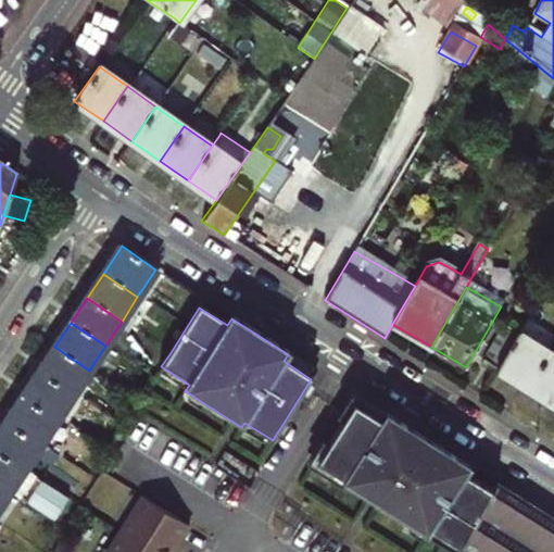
[(498,373),(518,341),(504,333),(483,364),(498,373)]
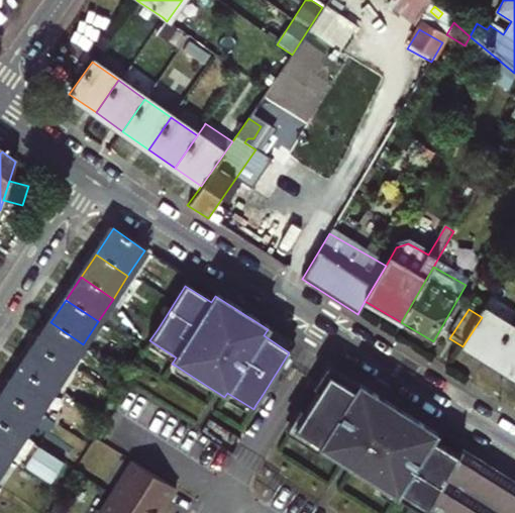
[(484,313),(482,317),(462,346),(488,364),(510,329),(484,313)]
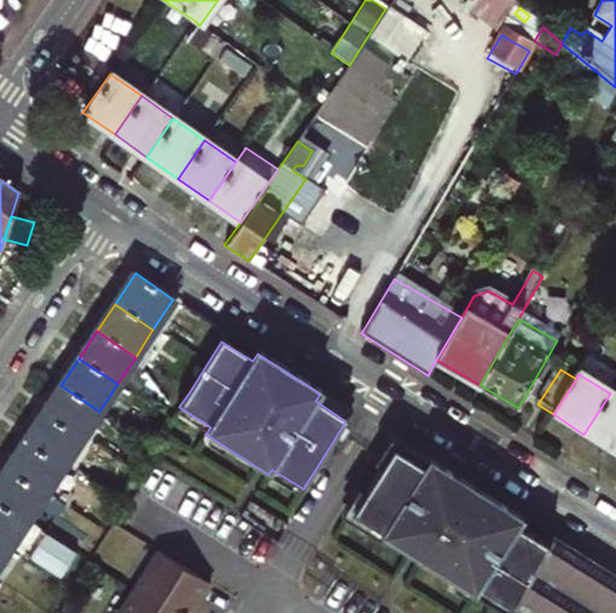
[(60,385),(42,413),(81,438),(99,412),(60,385)]
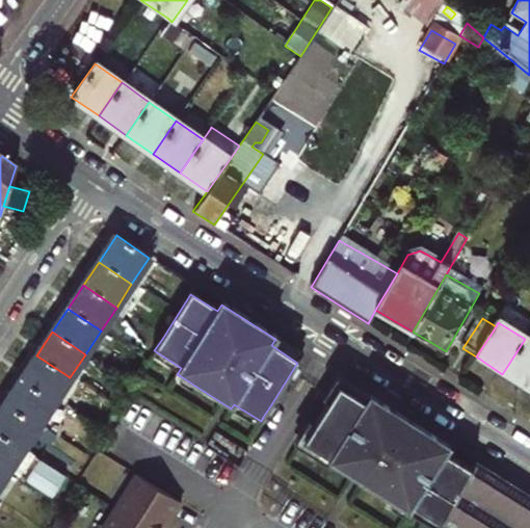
[(298,353),(275,339),(271,345),(294,361),(298,353)]
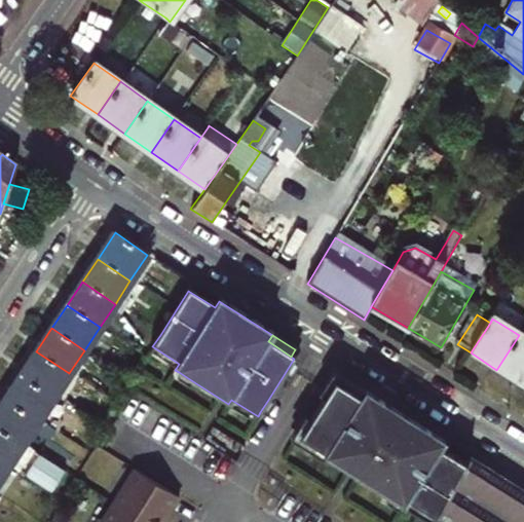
[(523,386),(523,385),(523,338),(519,335),(496,370),(523,386)]
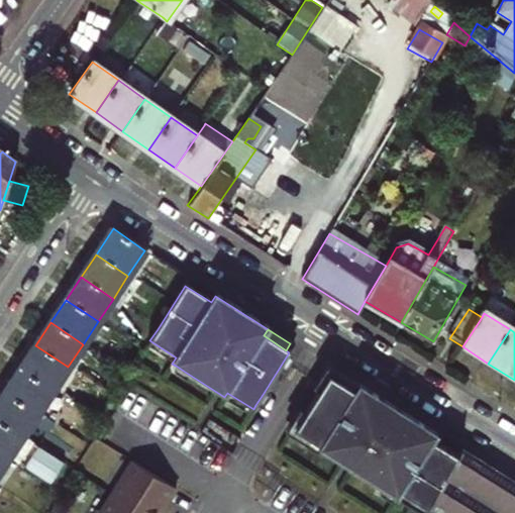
[(176,357),(149,340),(145,346),(172,364),(176,357)]
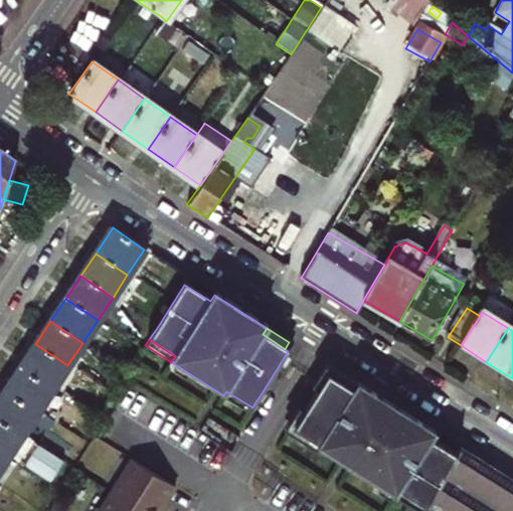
[(67,365),(35,344),(20,367),(52,388),(67,365)]
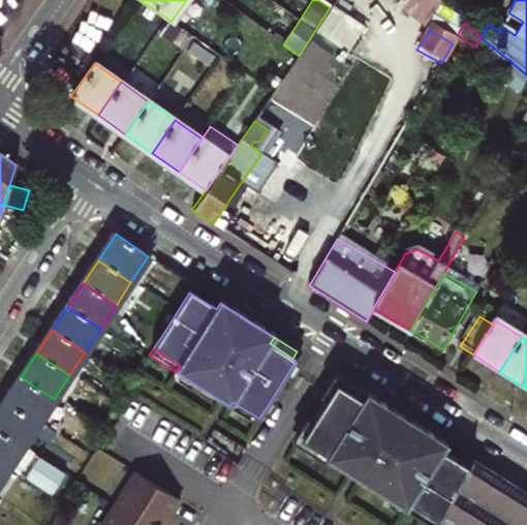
[(299,368),(293,364),(285,377),(290,380),(299,368)]
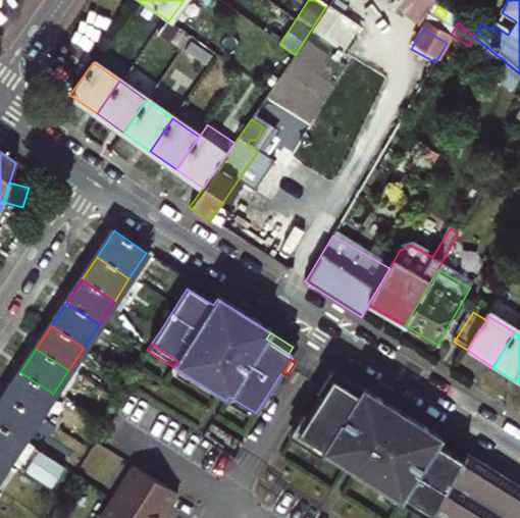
[(190,377),(177,369),(173,376),(186,383),(190,377)]
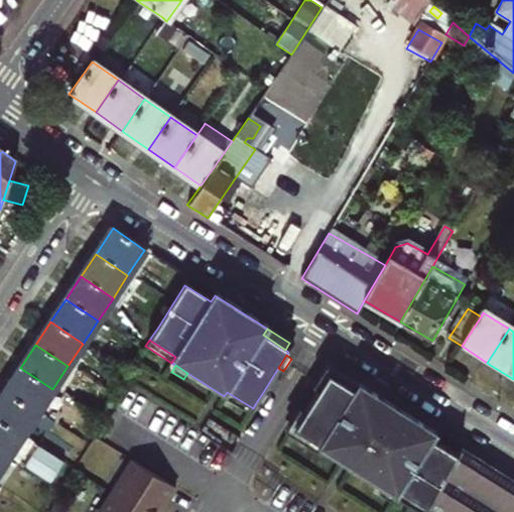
[(310,388),(317,392),(328,376),(354,392),(358,386),(332,370),(325,365),(310,388)]
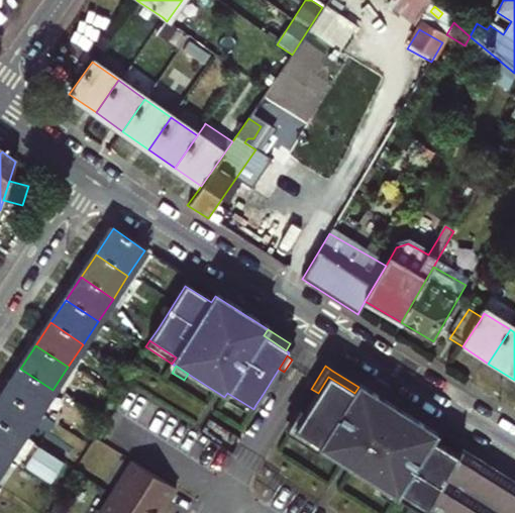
[(53,390),(20,369),(4,393),(36,414),(53,390)]
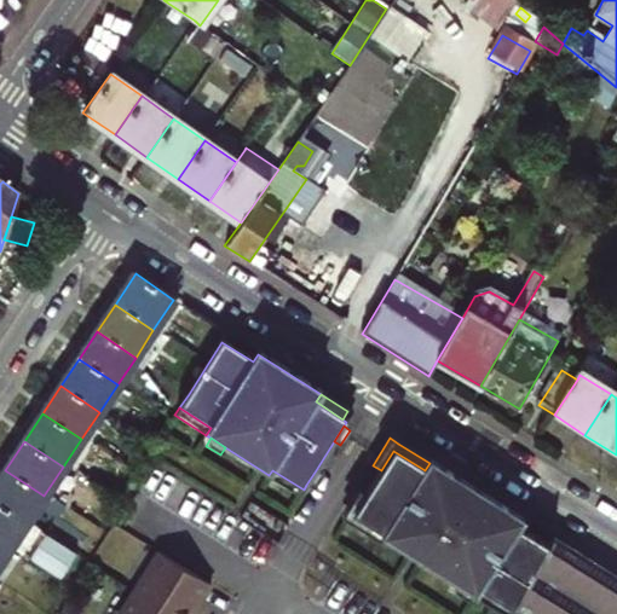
[(364,497),(352,516),(382,536),(381,538),(382,539),(457,586),(471,595),(474,597),(478,591),(513,613),(515,613),(548,549),(518,529),(523,522),(430,463),(425,470),(393,451),(381,470),(364,497)]
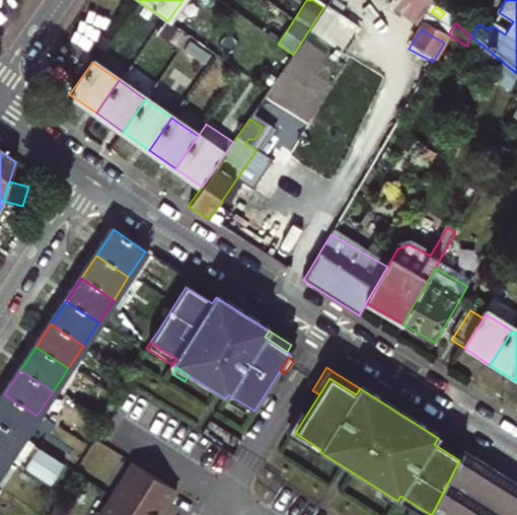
[(37,416),(4,394),(0,400),(0,424),(21,439),(37,416)]
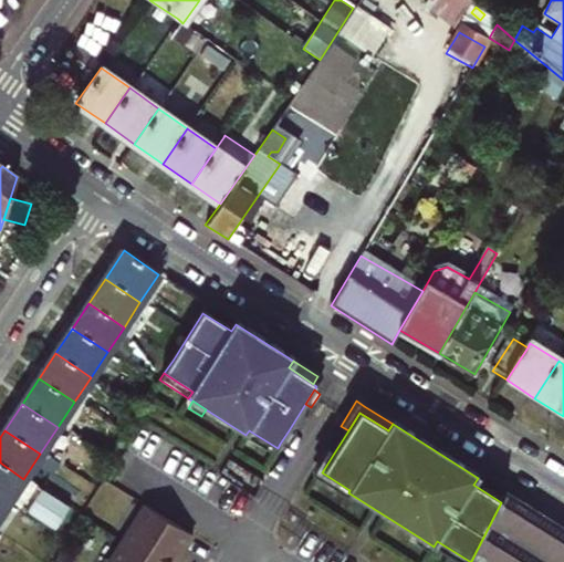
[(294,434),(289,430),(280,444),(285,448),(294,434)]
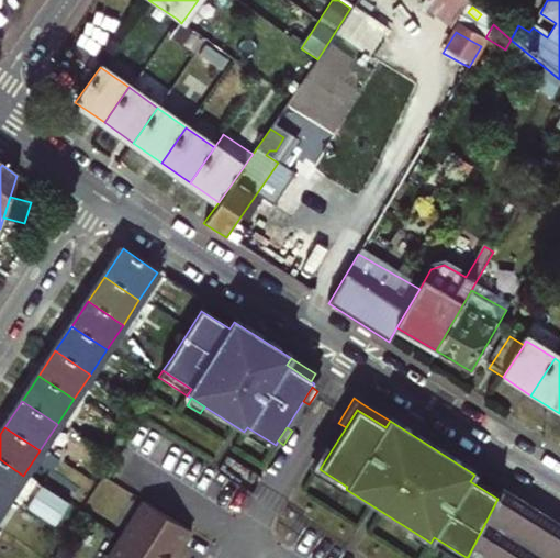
[(331,452),(323,446),(308,471),(344,494),(347,490),(346,489),(347,487),(320,469),(331,452)]
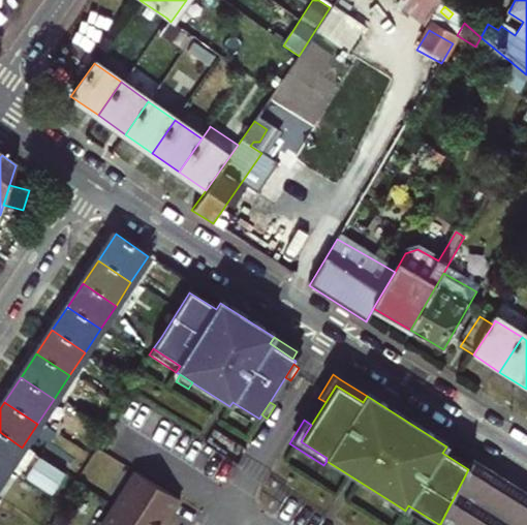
[(0,466),(6,470),(22,448),(0,432),(0,466)]
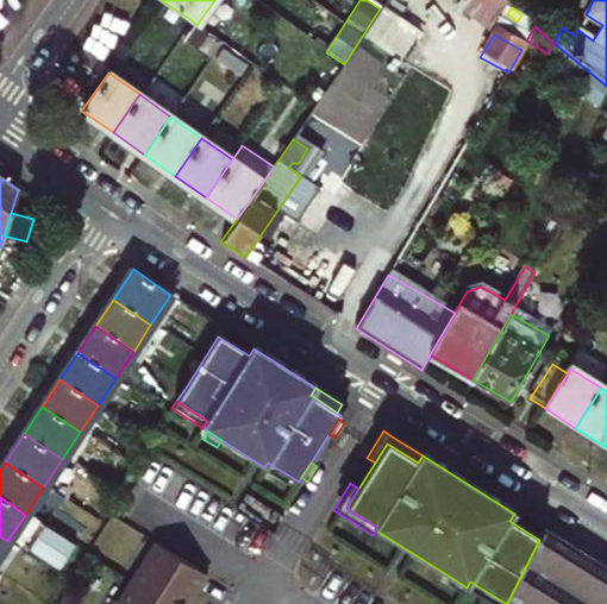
[(606,603),(606,572),(544,533),(539,540),(507,603),(606,603)]
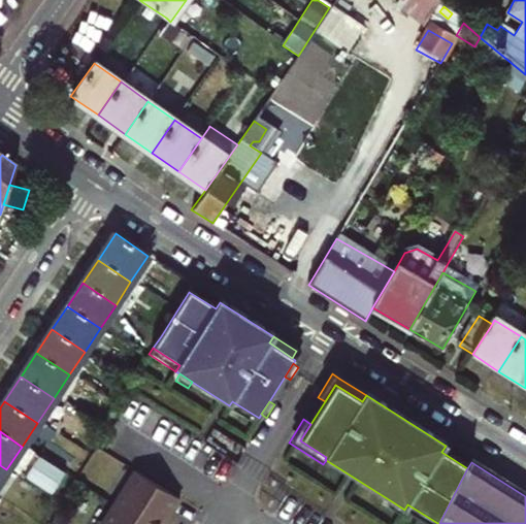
[(178,501),(134,473),(113,509),(137,523),(161,523),(166,514),(169,516),(178,501)]
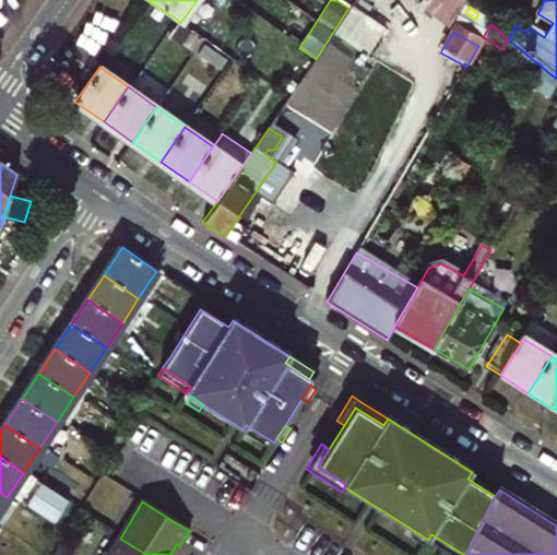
[(425,538),(413,530),(409,536),(422,544),(425,538)]
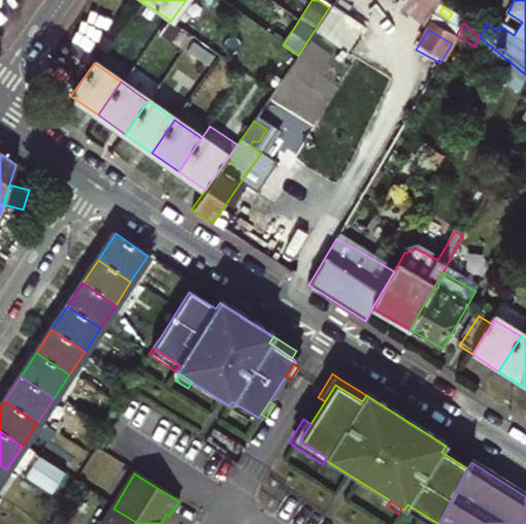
[(404,510),(403,511),(424,523),(437,523),(407,504),(404,510)]
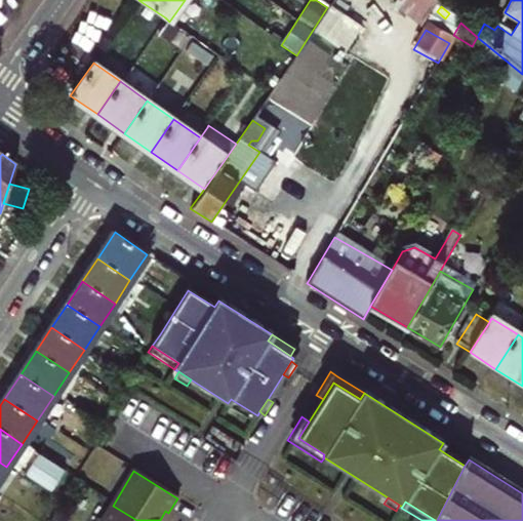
[(136,520),(113,506),(103,520),(136,520)]
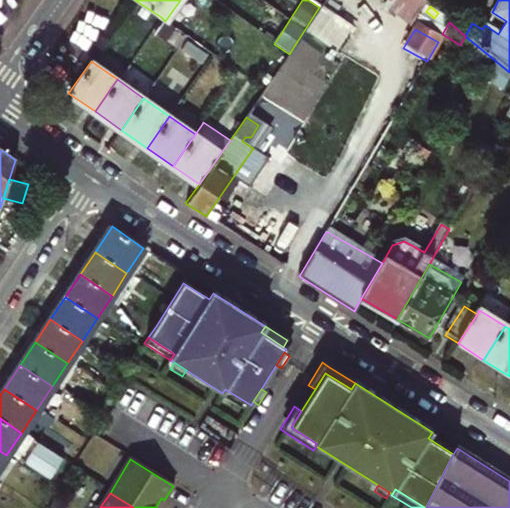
[(164,500),(161,498),(156,507),(159,507),(164,500)]
